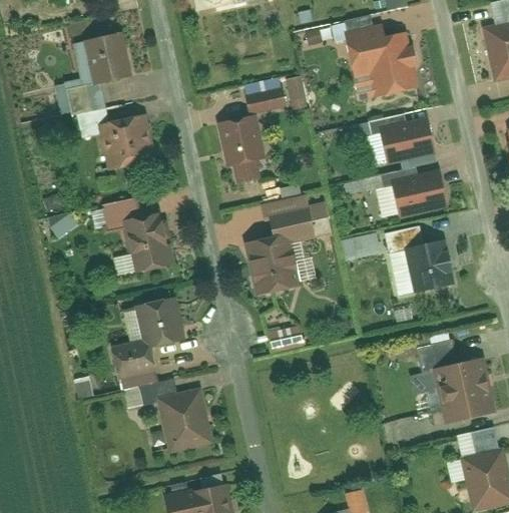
[(508,21),(483,27),(494,82),(508,78),(508,21)]
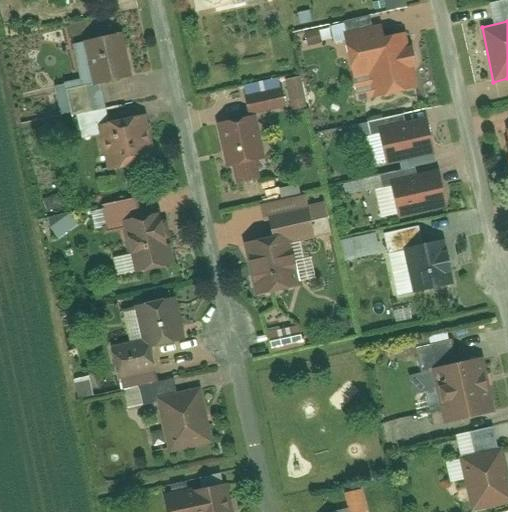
[(381,23),(343,31),(357,101),(419,87),(405,31),(384,34),(381,23)]
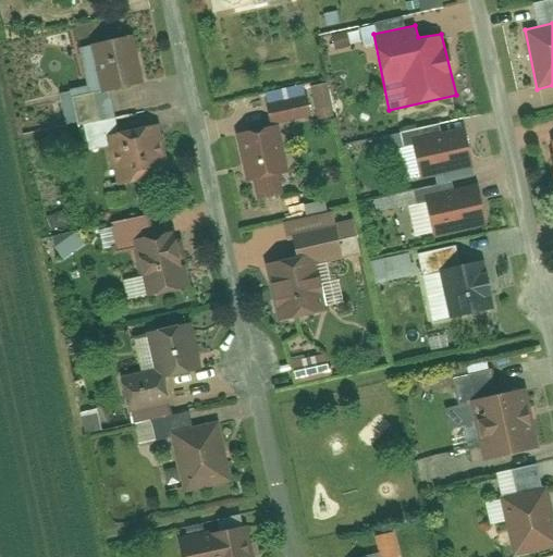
[(133,34),(90,42),(101,91),(144,83),(133,34)]
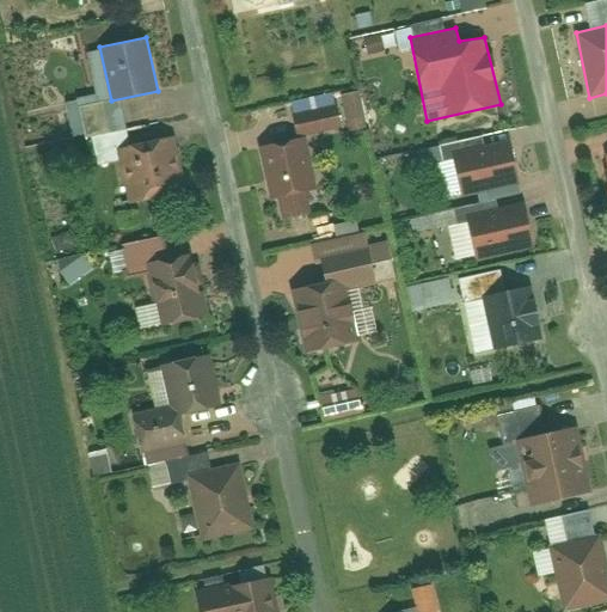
[(343,133),(359,129),(350,93),(335,97),(343,133)]
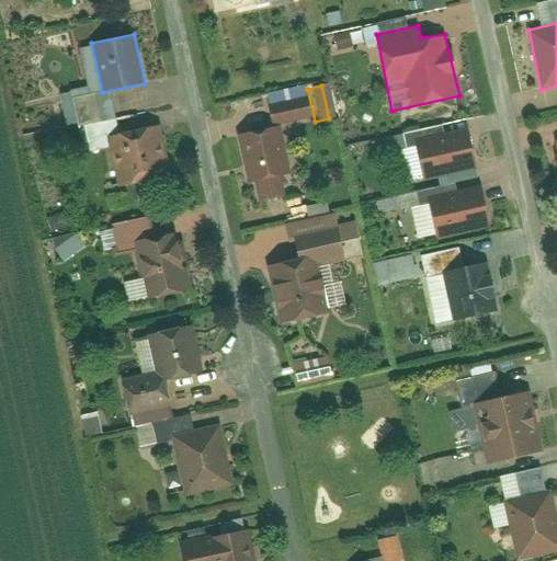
[(160,123),(106,135),(117,186),(172,175),(160,123)]
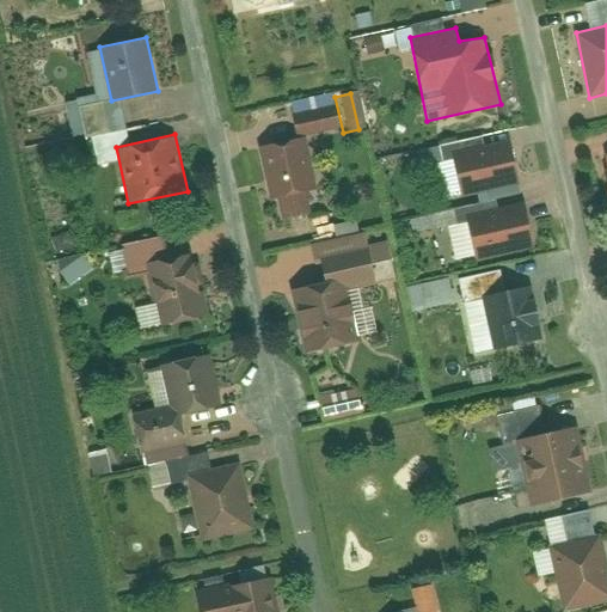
[(302,136),(258,146),(269,200),(317,189),(302,136)]
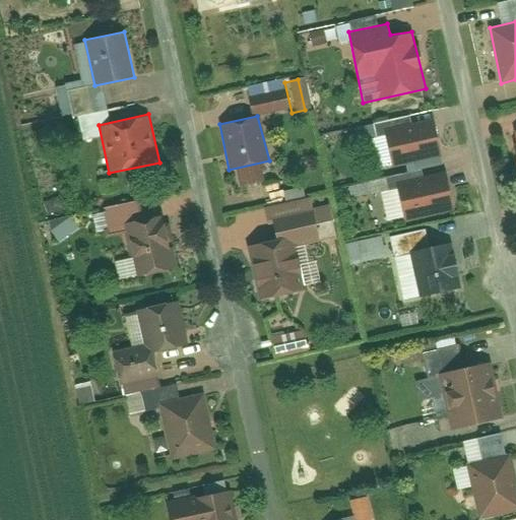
[(434,120),(385,129),(392,166),(440,154),(434,120)]
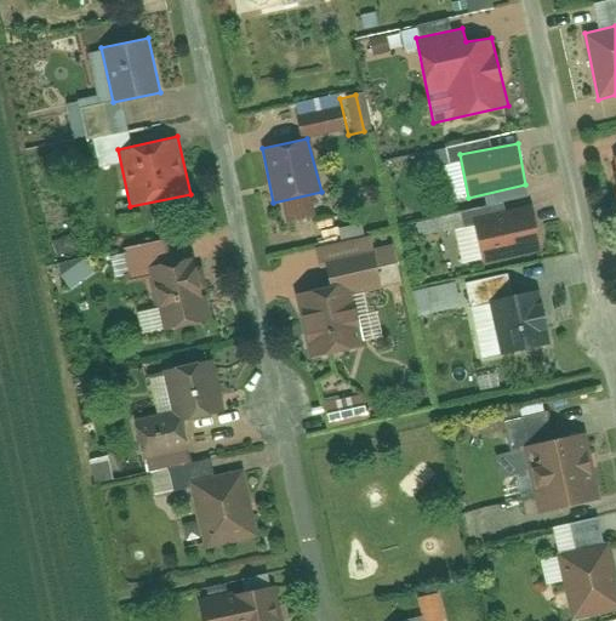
[(531,206),(473,220),(483,265),(543,251),(531,206)]
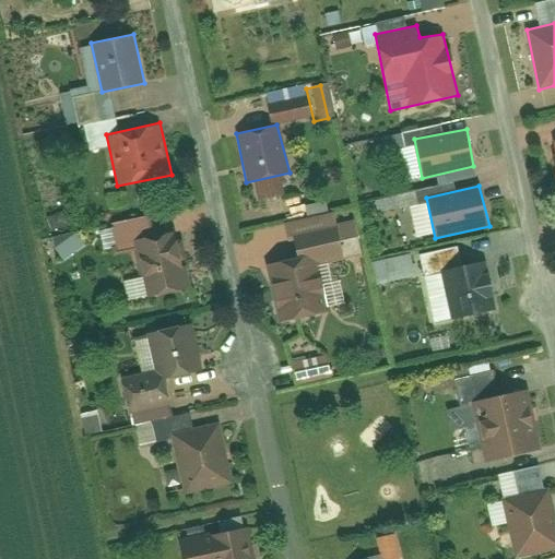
[(176,232),(134,240),(146,297),(190,287),(176,232)]
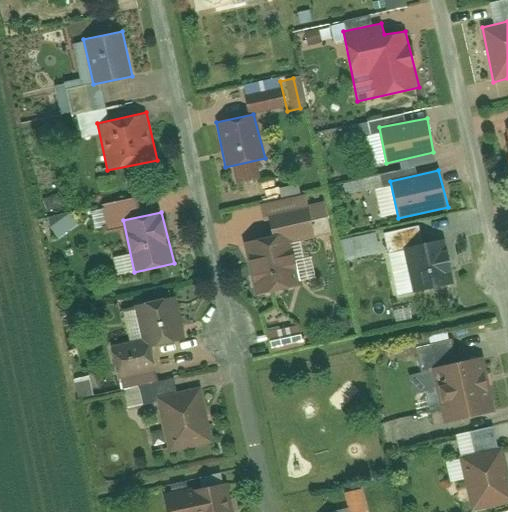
[(44,229),(52,241),(72,228),(65,216),(44,229)]
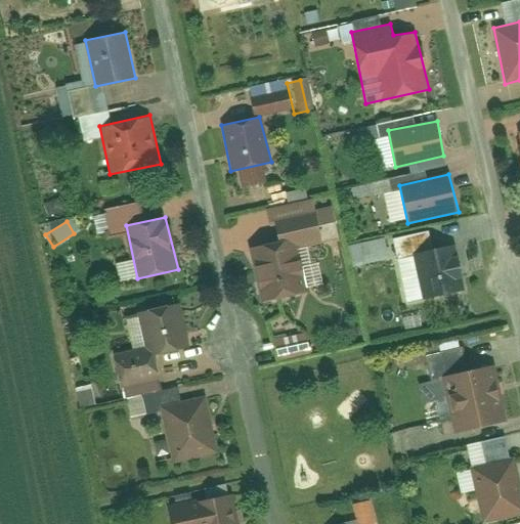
[(295,237),(249,248),(261,302),(306,291),(295,237)]
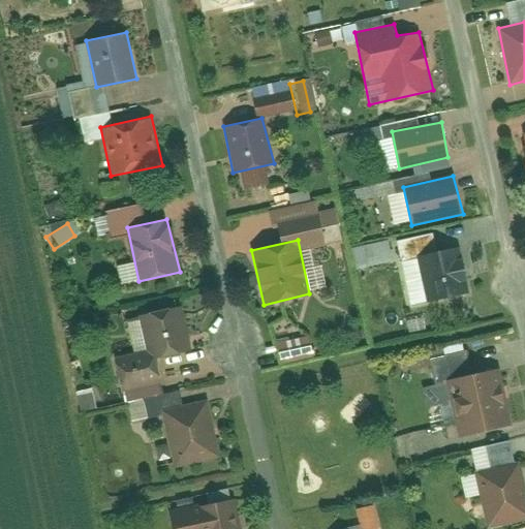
[(346,250),(350,270),(388,262),(383,242),(346,250)]
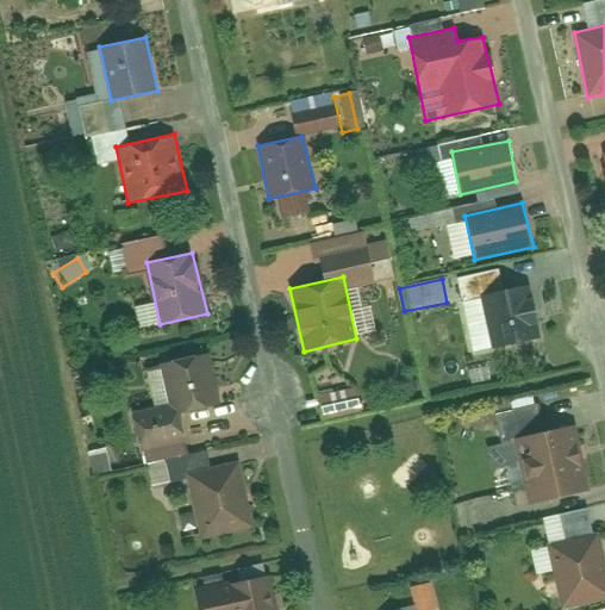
[(528,284),(480,294),(491,347),(540,336),(528,284)]
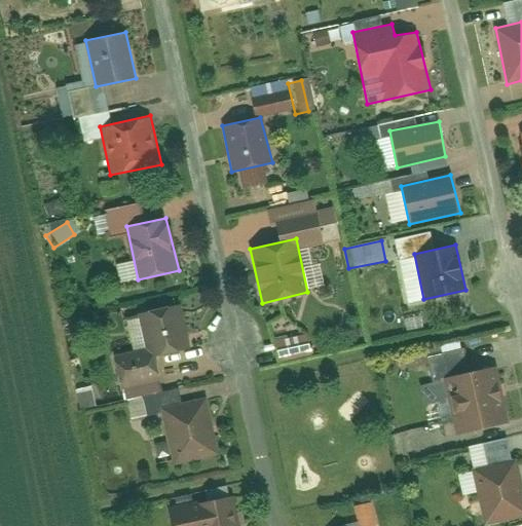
[(181,303),(138,312),(145,345),(114,354),(121,388),(160,379),(154,355),(190,347),(181,303)]
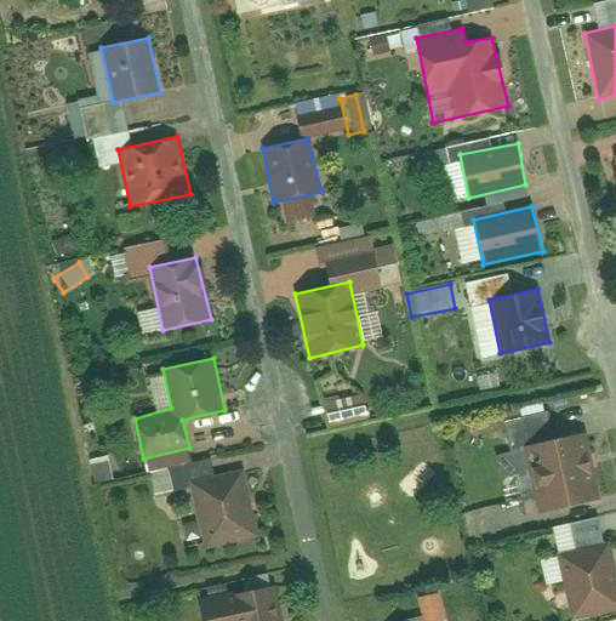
[(354,398),(318,408),(323,427),(359,417),(354,398)]
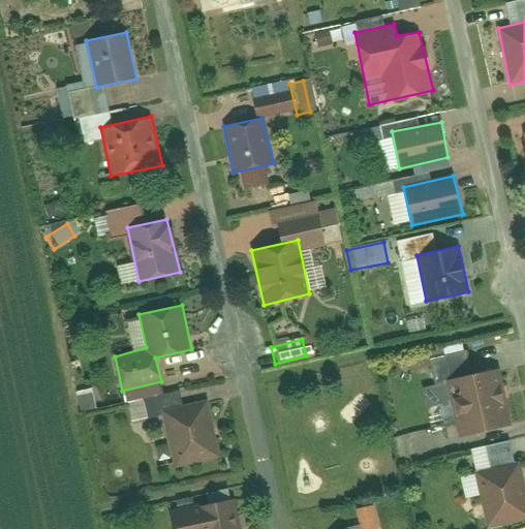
[(498,369),(446,380),(457,436),(512,424),(498,369)]
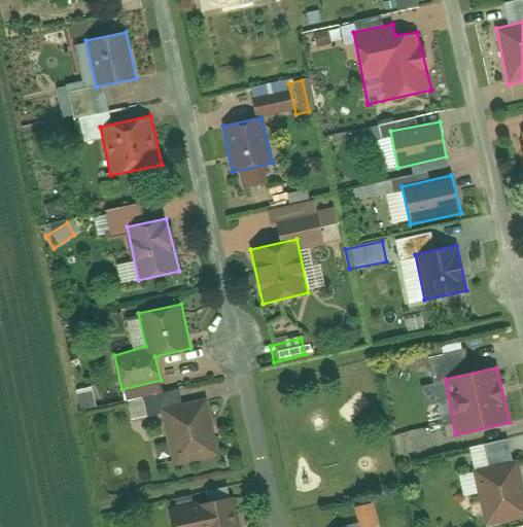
[(205,398),(160,408),(172,465),(218,455),(205,398)]
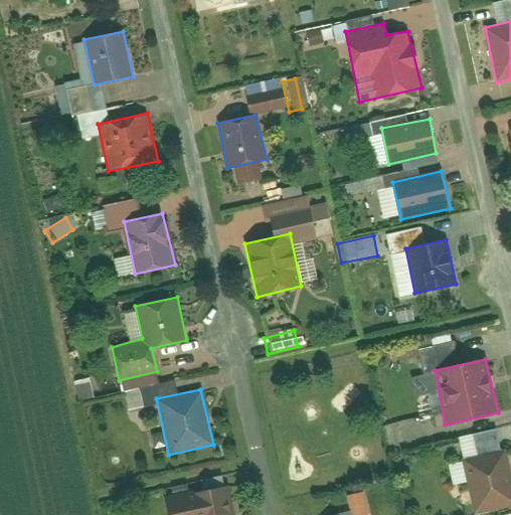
[(510,479),(503,450),(462,459),(474,514),(510,505),(510,479)]
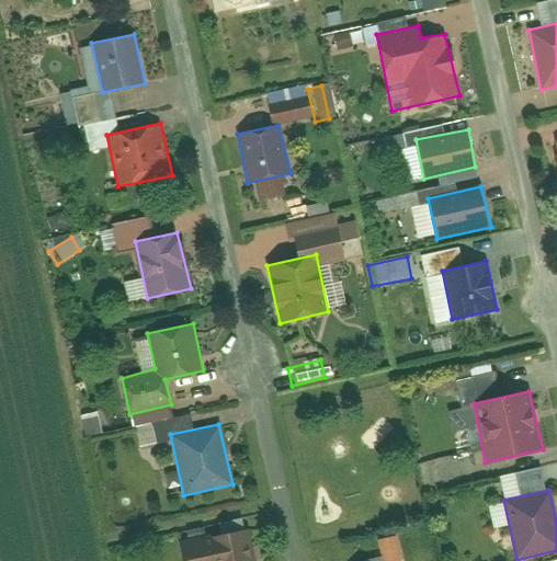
[(212,545),(181,550),(182,560),(256,560),(249,528),(212,536),(212,545)]
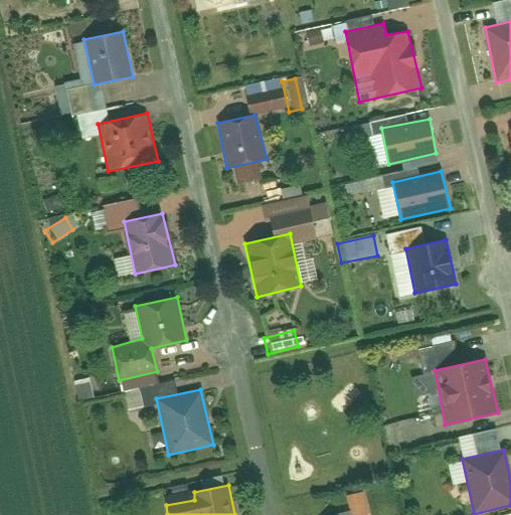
[(343,495),(345,514),(364,514),(362,493),(343,495)]
